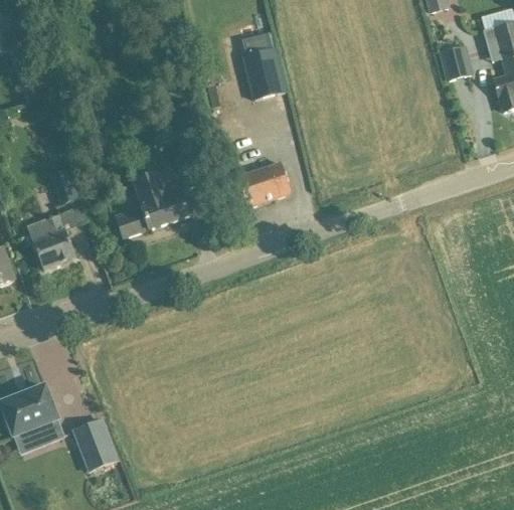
[(1,0),(6,14),(13,11),(9,0),(1,0)]
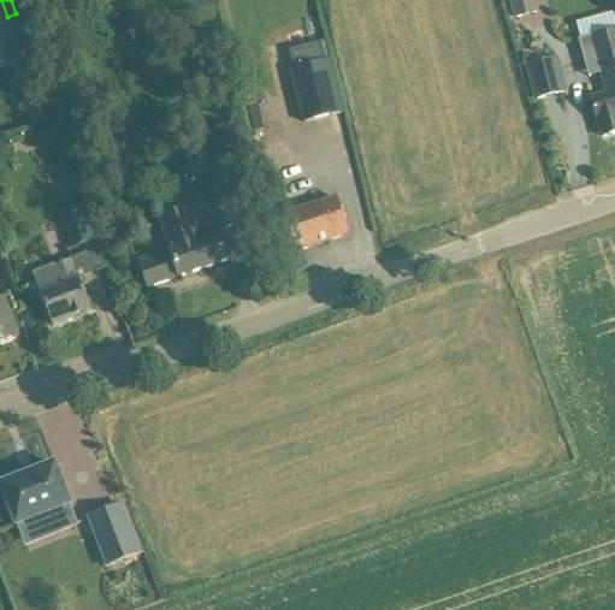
[(510,0),(514,12),(536,6),(534,0),(510,0)]
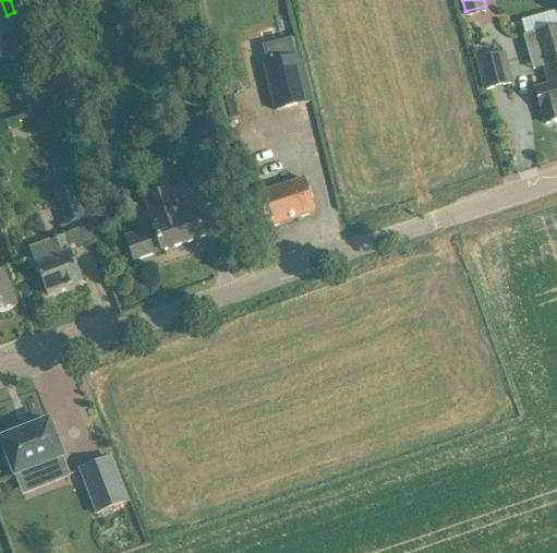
[(549,81),(534,85),(540,104),(541,104),(545,120),(556,116),(556,22),(523,32),(533,65),(545,62),(549,81)]
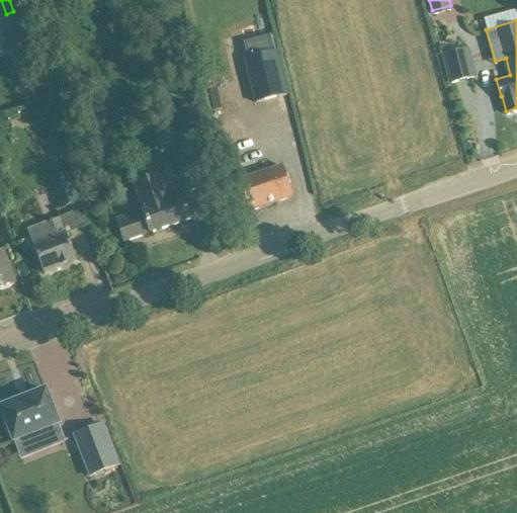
[(443,52),(450,79),(474,73),(466,46),(443,52)]
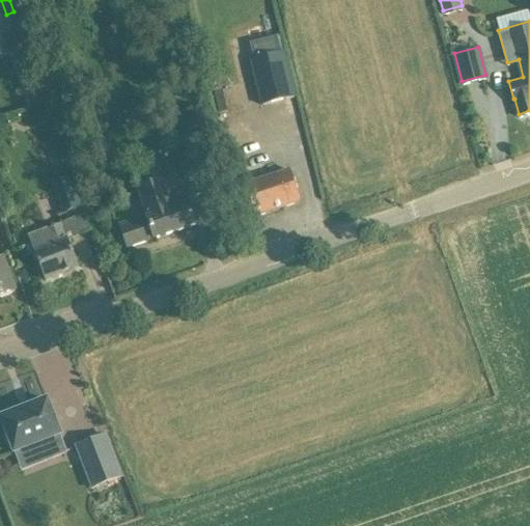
[(283,48),(250,56),(260,102),(294,93),(283,48)]
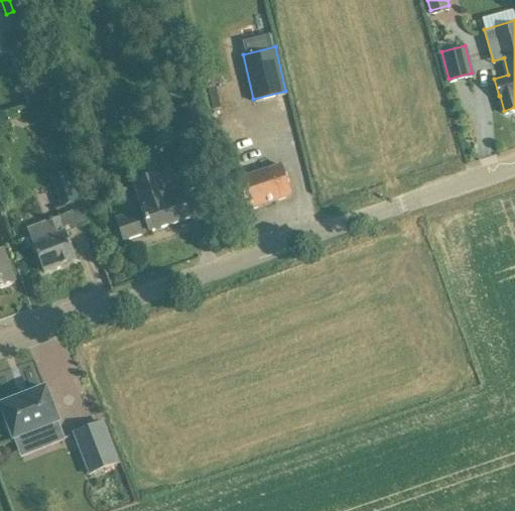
[(200,147),(174,155),(185,188),(211,180),(200,147)]
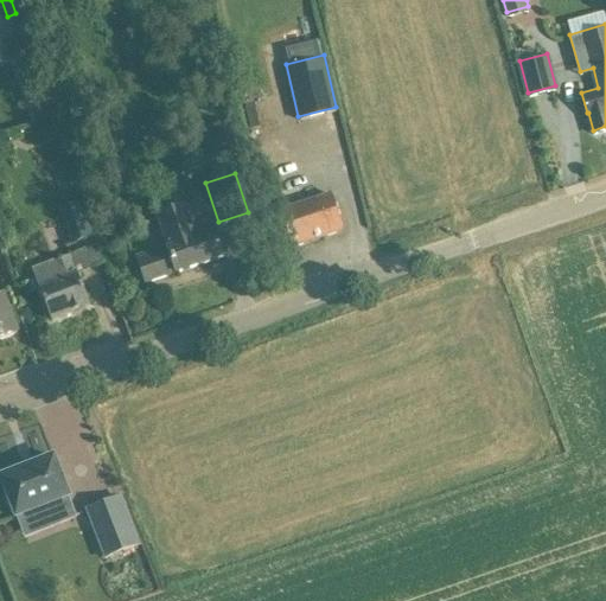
[(284,221),(292,243),(344,227),(331,190),(280,208),(284,221)]
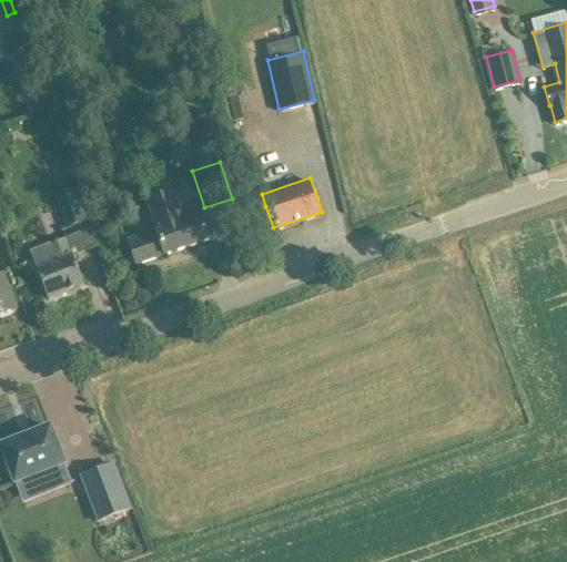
[(77,185),(54,193),(66,225),(88,217),(77,185)]
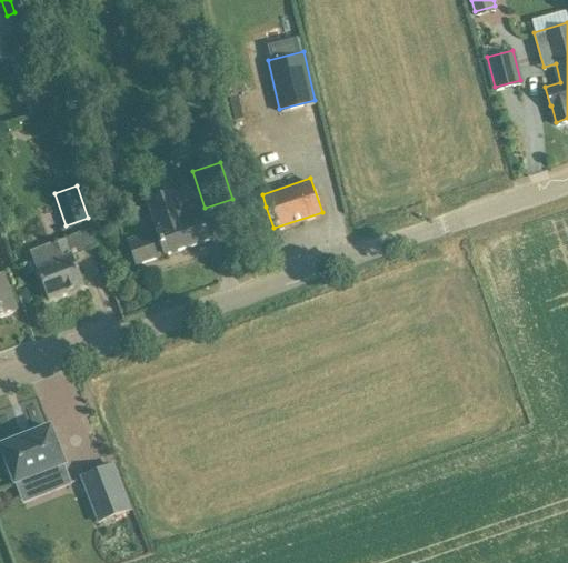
[(157,224),(128,235),(137,261),(209,235),(199,208),(182,213),(175,189),(148,199),(157,224)]
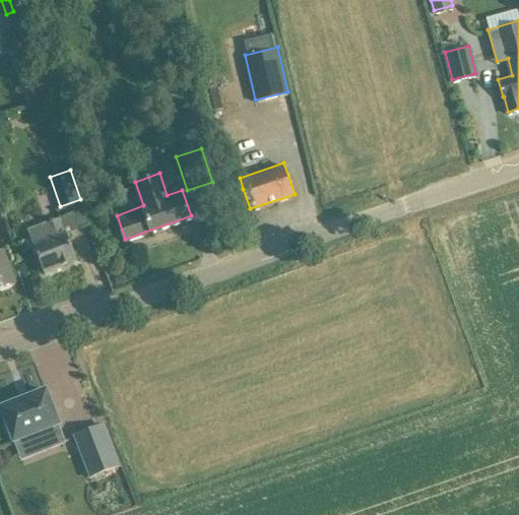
[(34,243),(36,252),(44,270),(76,258),(69,239),(66,231),(60,215),(28,228),(34,243)]
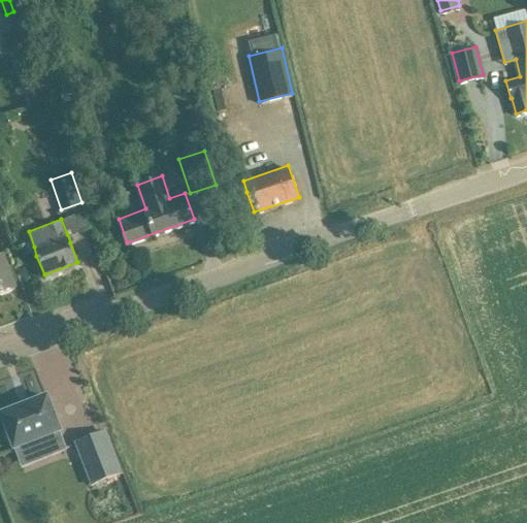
[(0,291),(14,286),(2,254),(0,255),(0,291)]
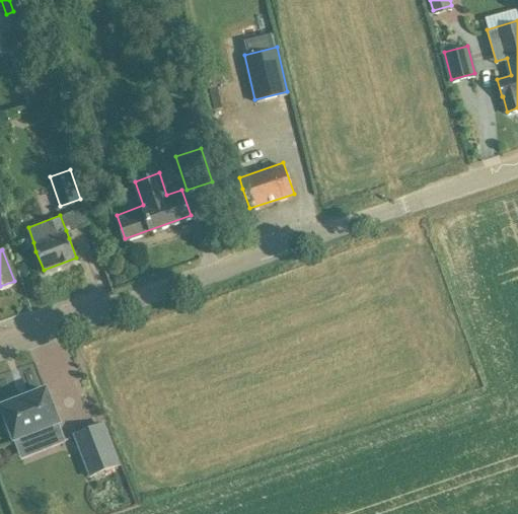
[(42,423),(50,444),(65,439),(58,422),(59,422),(47,387),(17,398),(16,395),(3,400),(4,404),(1,405),(7,421),(4,423),(9,435),(42,423)]
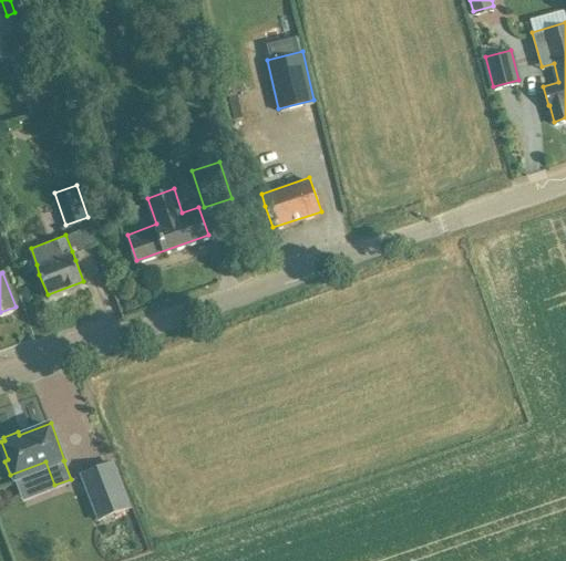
[(79,471),(96,519),(131,506),(113,458),(79,471)]
